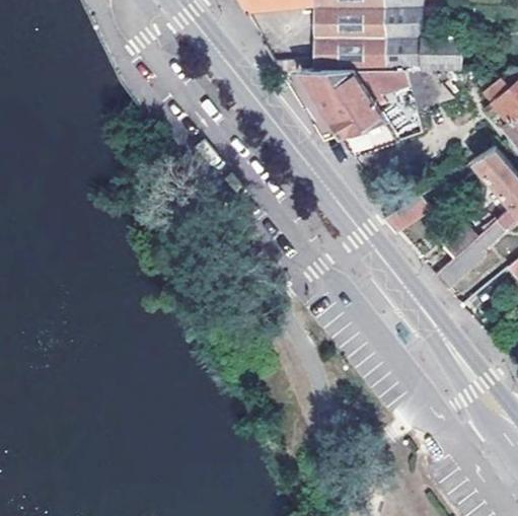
[(424,6),(424,0),(318,0),(318,7),(318,70),(356,70),(409,69),(423,69),(424,6)]
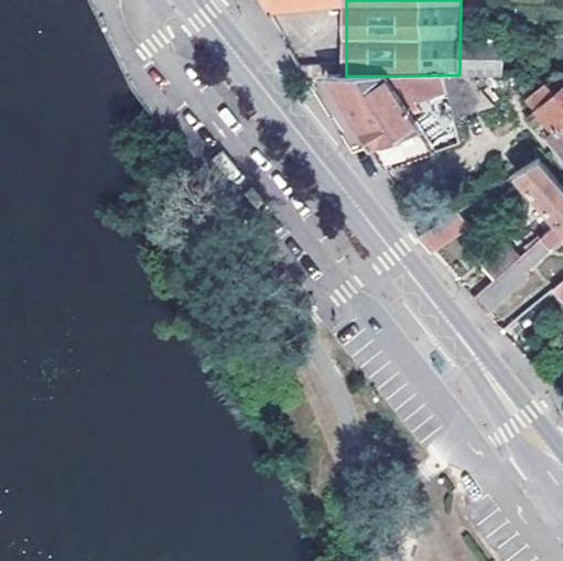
[(562,73),(554,73),(544,82),(553,93),(562,85),(562,73)]
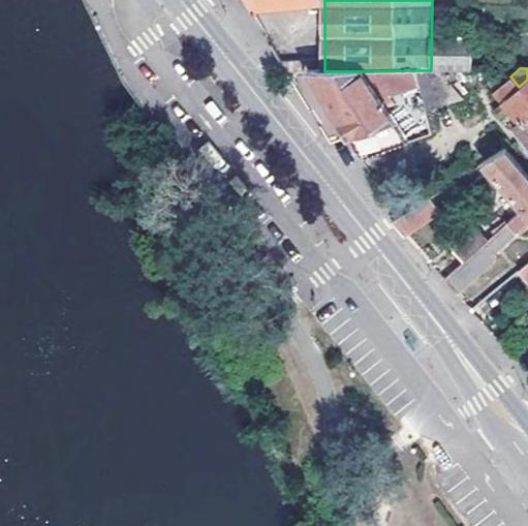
[(460,101),(455,69),(431,70),(416,70),(424,110),(460,101)]
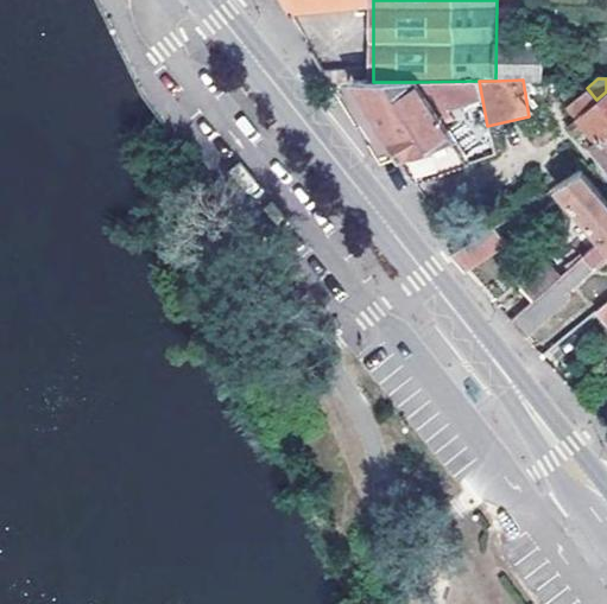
[(437,114),(417,82),(373,82),(354,83),(383,128),(416,183),(462,166),(459,153),(453,142),(437,114)]
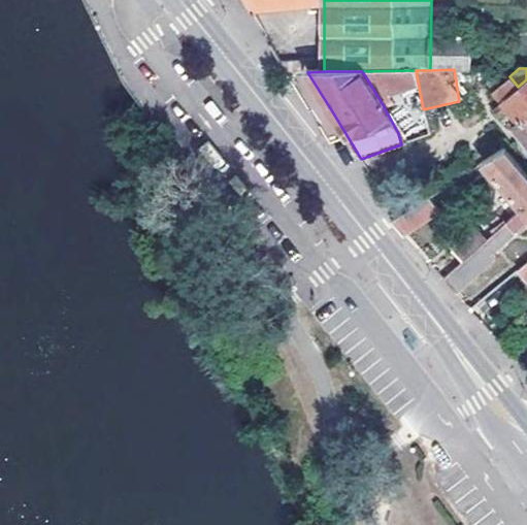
[(526,150),(526,79),(518,87),(509,76),(491,92),(501,104),(506,110),(518,124),(511,131),(526,150)]
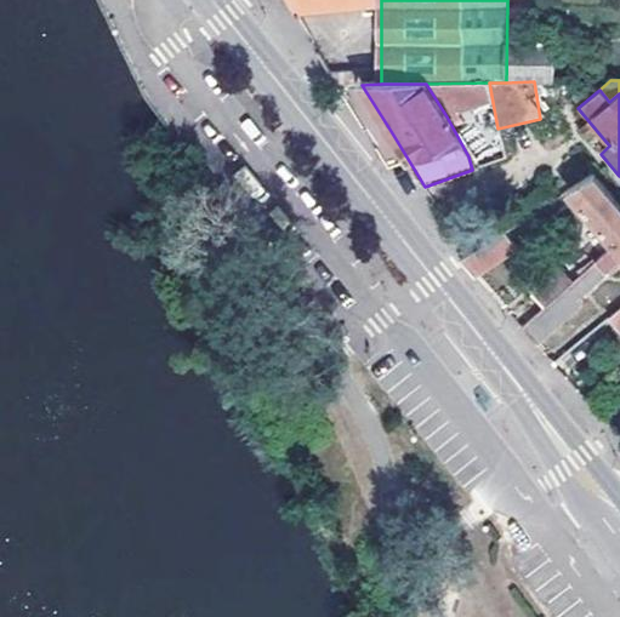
[(582,141),(596,130),(590,123),(576,133),(582,141)]
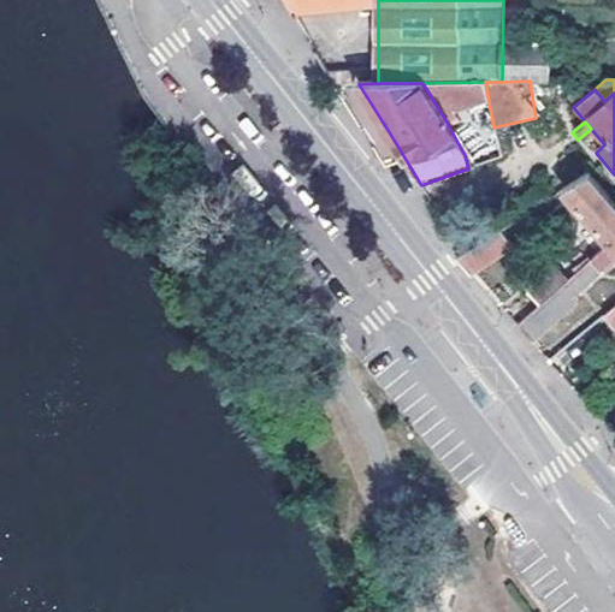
[(609,243),(614,237),(614,206),(587,174),(585,176),(563,189),(609,243)]
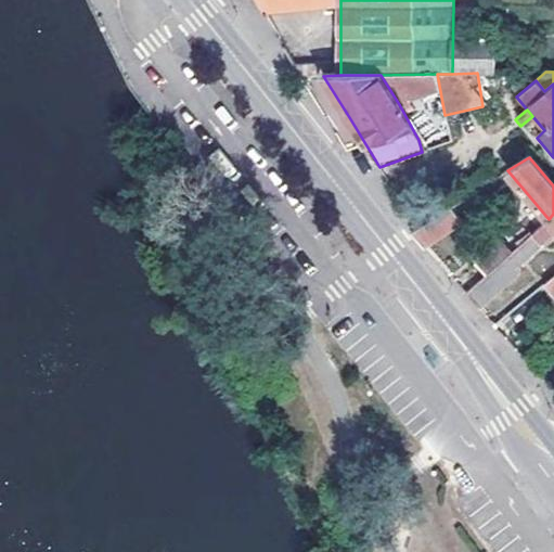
[(451,207),(411,233),(425,248),(461,225),(451,207)]
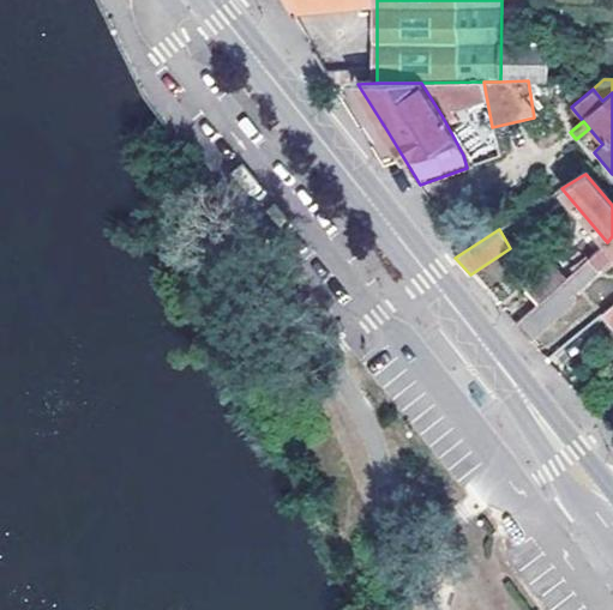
[(600,271),(612,258),(612,248),(607,242),(589,259),(600,271)]
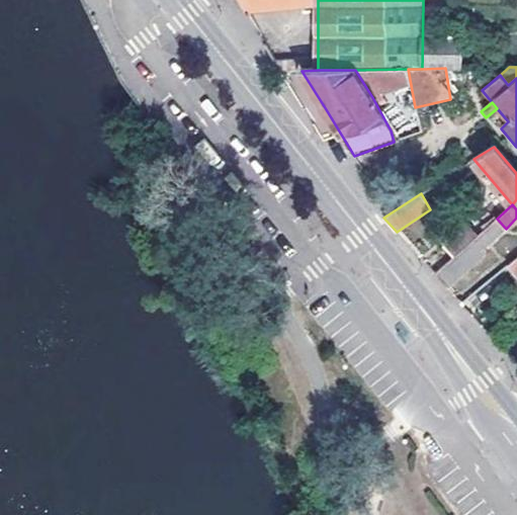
[(477,237),(452,259),(434,274),(446,288),(484,255),(482,251),(506,229),(497,219),(477,237)]
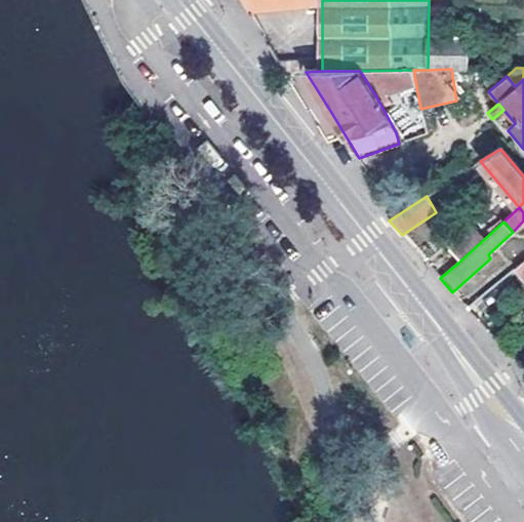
[(458,263),(483,240),(473,228),(448,249),(458,263)]
